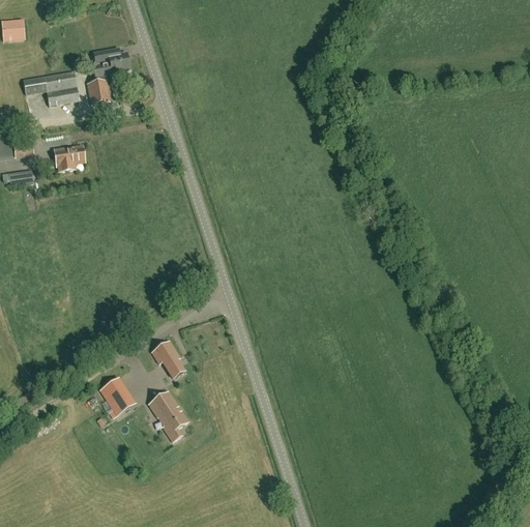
[(25,38),(23,20),(1,23),(3,41),(25,38)]
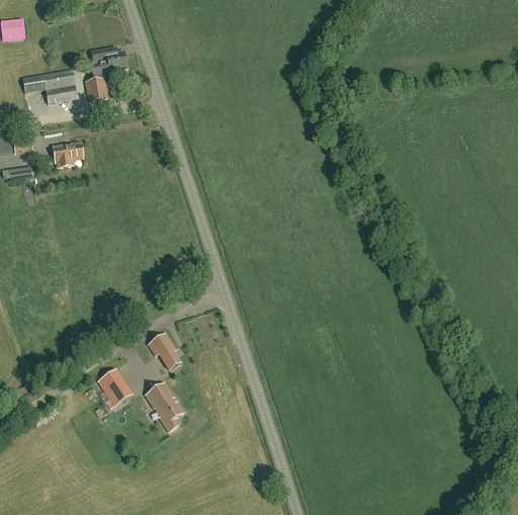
[(113,70),(126,67),(123,53),(113,55),(112,48),(102,50),(104,63),(91,65),(94,80),(85,81),(89,102),(107,98),(103,72),(113,70)]
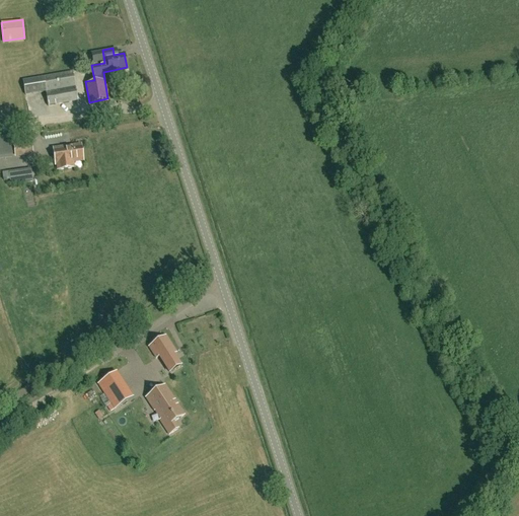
[(25,93),(46,89),(49,104),(78,98),(73,69),(23,79),(25,93)]
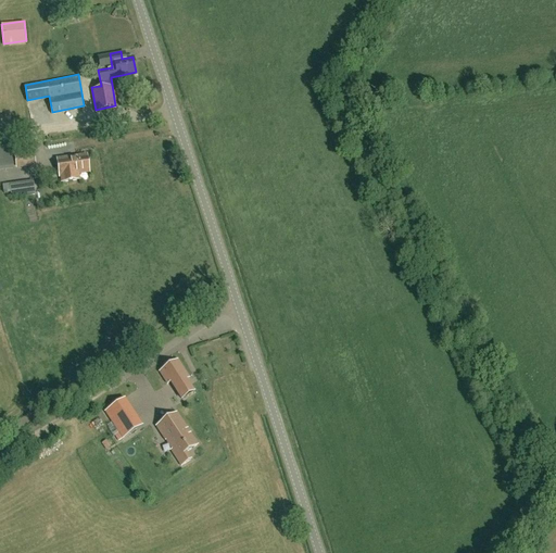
[(0,87),(0,97),(10,98),(9,87),(0,87)]
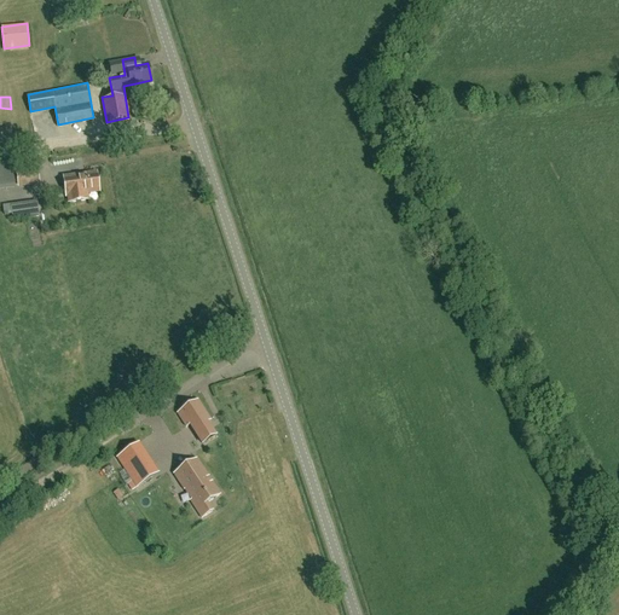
[(0,184),(15,183),(11,160),(0,160),(0,184)]
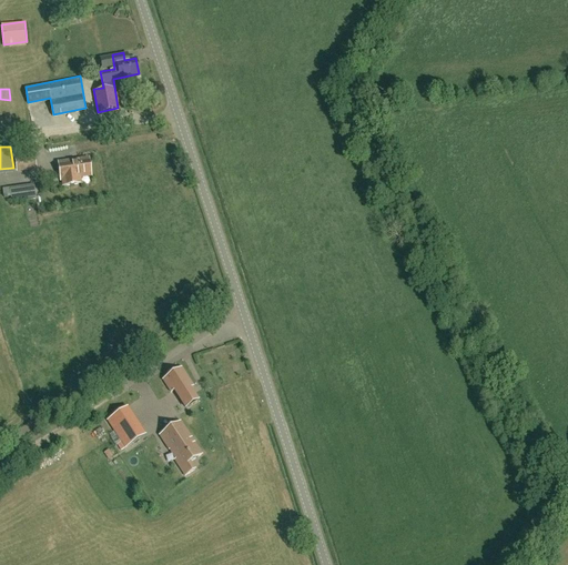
[(17,167),(32,164),(31,161),(34,161),(33,152),(14,154),(17,167)]
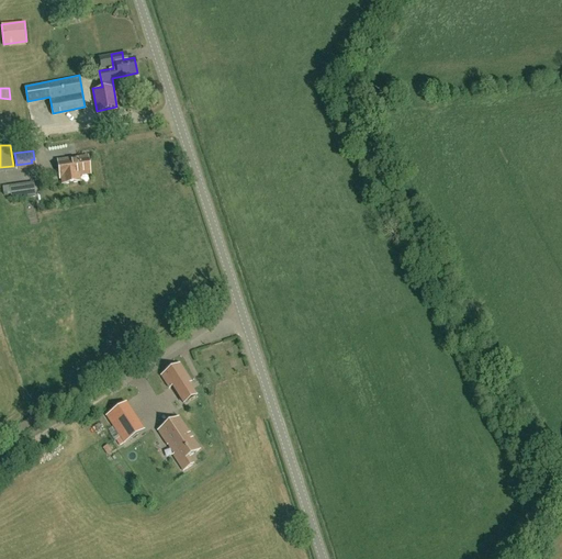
[(79,172),(90,170),(88,156),(57,159),(59,175),(63,175),(64,182),(80,180),(79,172)]
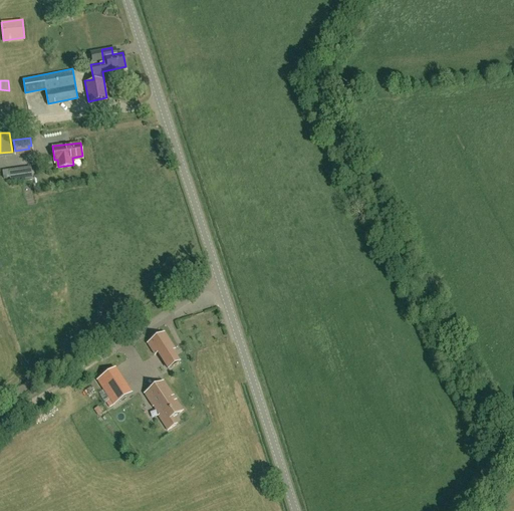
[(32,166),(5,168),(6,175),(32,173),(32,166)]
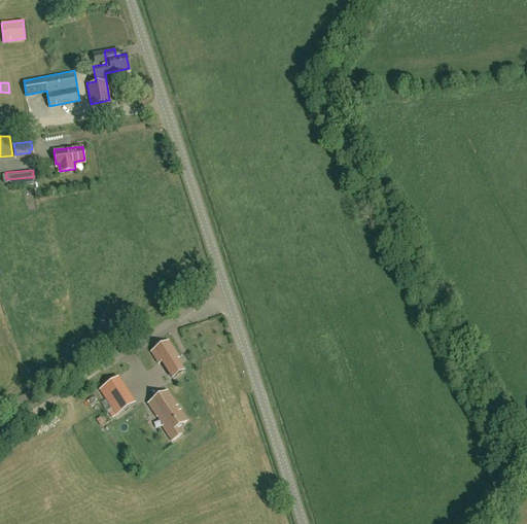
[(183,369),(179,362),(176,357),(179,355),(168,339),(151,350),(159,361),(162,359),(166,364),(169,370),(173,376),(183,369)]
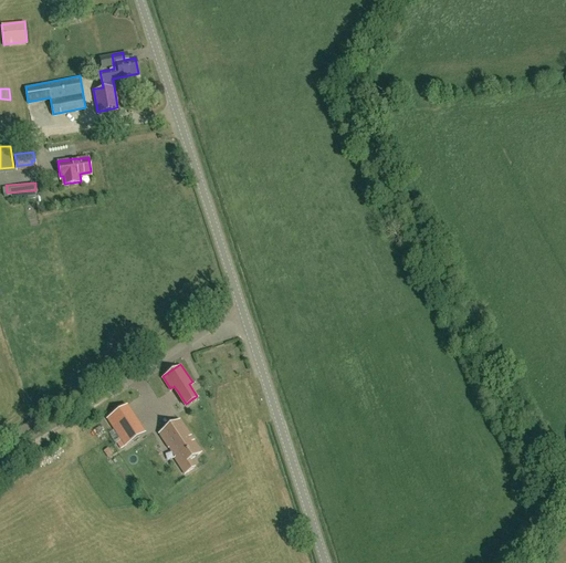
[(158,388),(126,403),(136,425),(168,410),(158,388)]
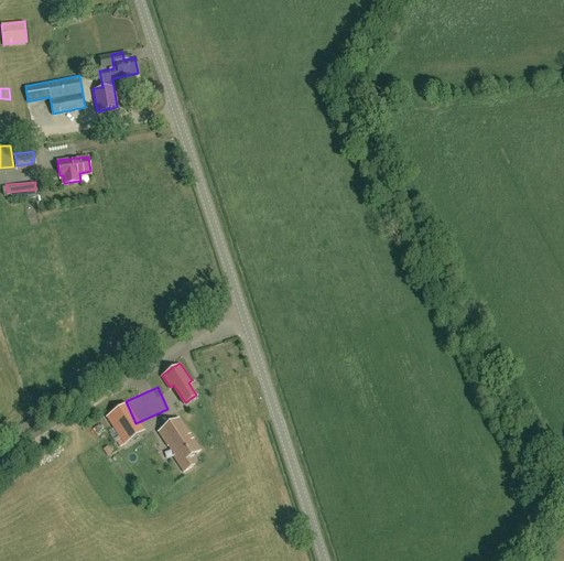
[(199,449),(193,437),(192,438),(188,433),(190,432),(179,417),(171,421),(166,424),(159,430),(165,441),(174,453),(173,454),(184,470),(193,463),(188,456),(199,449)]
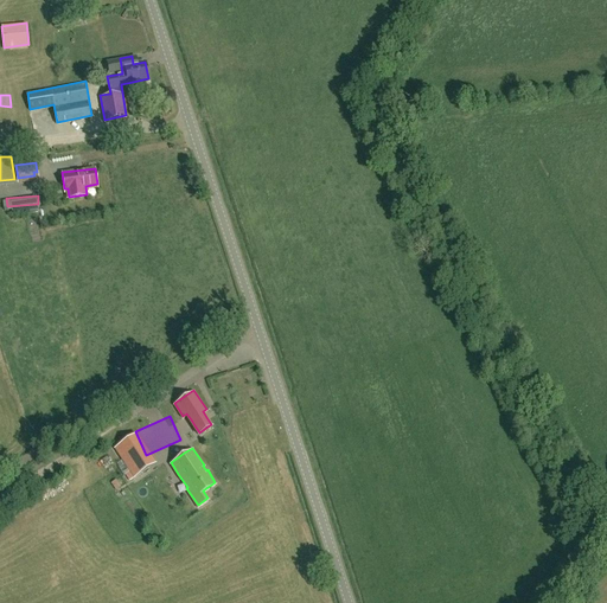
[(134,475),(149,464),(145,456),(129,467),(134,475)]
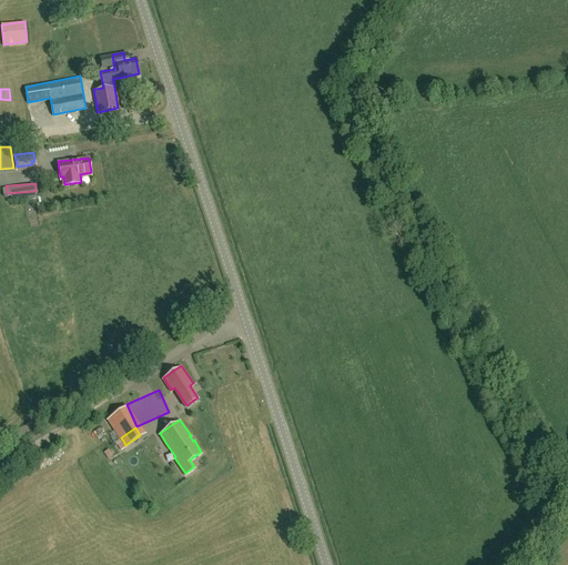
[(166,466),(155,474),(158,478),(170,471),(166,466)]
